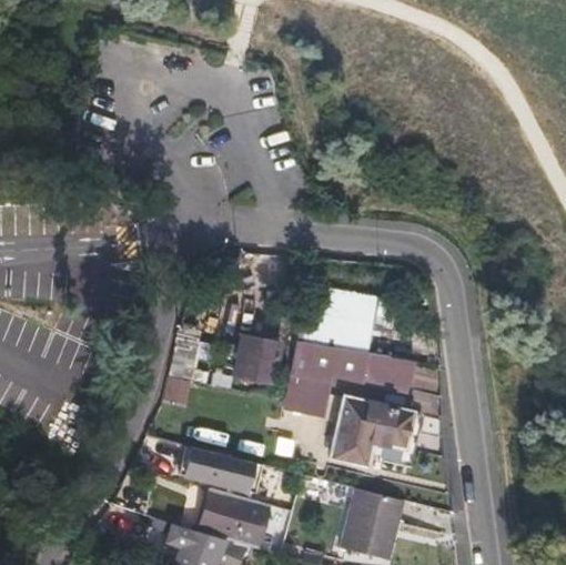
[(367,353),(372,326),(375,300),(306,289),(299,342),(367,353)]
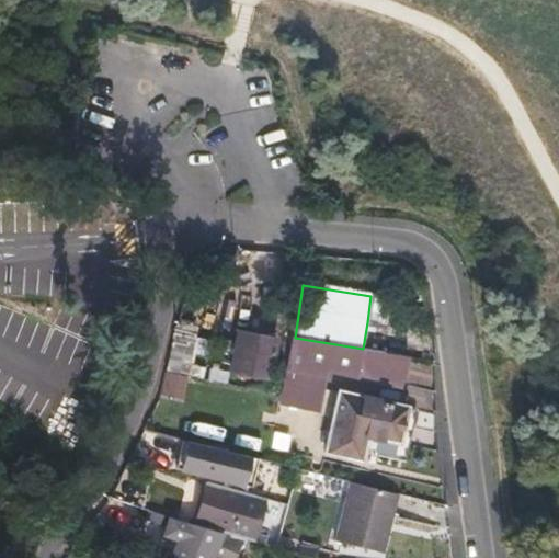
[(203,322),(205,308),(207,294),(191,291),(185,320),(203,322)]
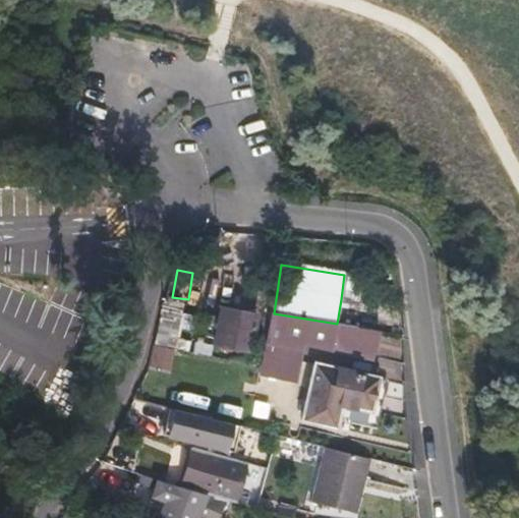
[(168,372),(189,306),(170,300),(149,366),(168,372)]
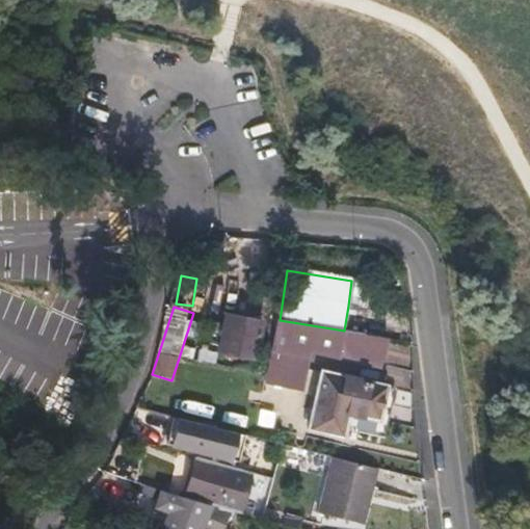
[(223,353),(240,358),(258,361),(265,320),(230,314),(223,353)]
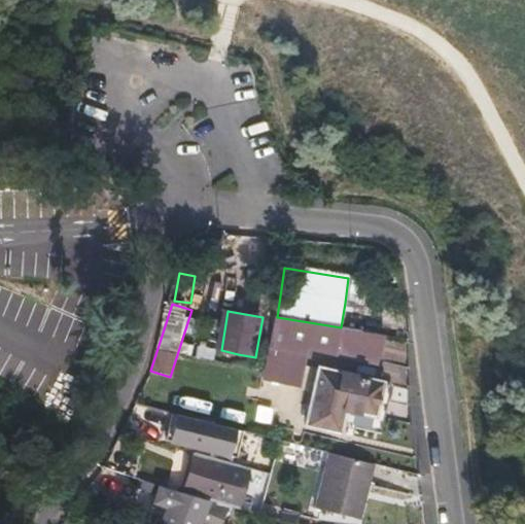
[(293,338),(293,342),(292,347),(311,350),(313,341),(338,345),(336,352),(379,360),(385,335),(342,327),(341,330),(281,320),(279,335),(293,338)]
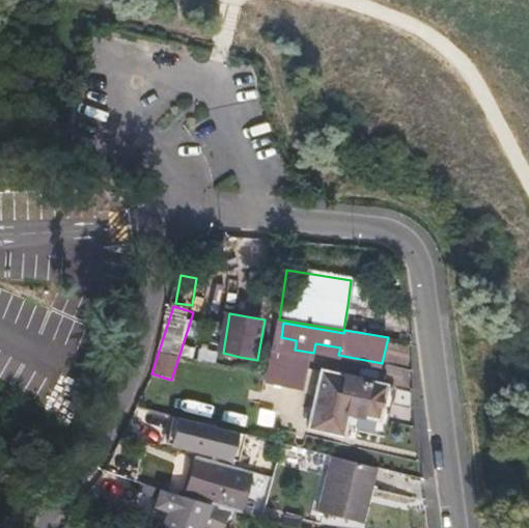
[(267,382),(285,385),(303,388),(309,356),(273,349),(267,382)]
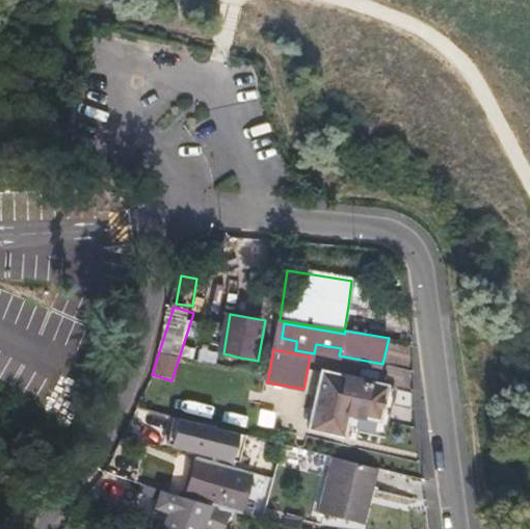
[(344,439),(346,433),(347,427),(377,435),(390,388),(323,373),(311,429),(344,439)]
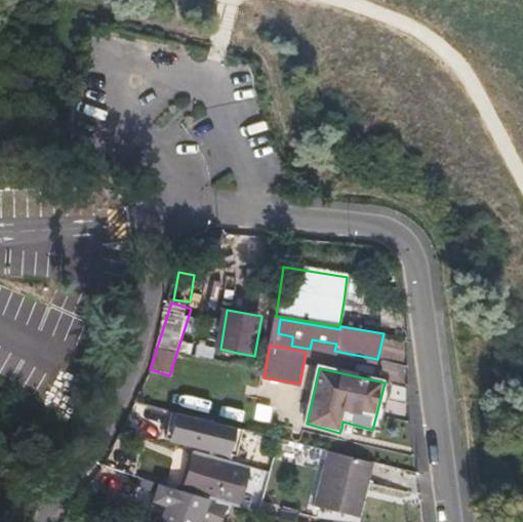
[(164,433),(185,439),(205,444),(207,436),(213,437),(239,444),(242,434),(169,415),(165,429),(164,433)]
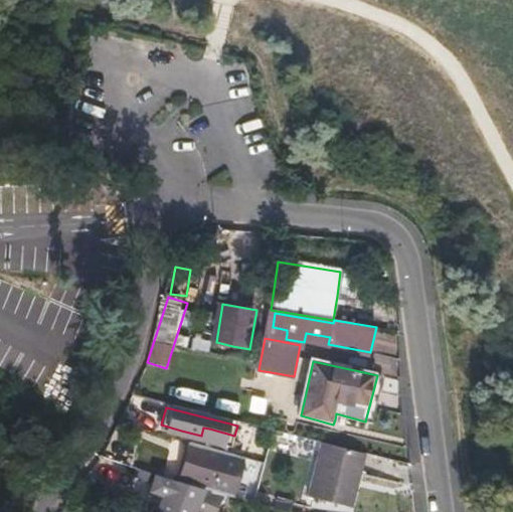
[(354,485),(351,507),(365,453),(322,442),(314,475),(354,485)]
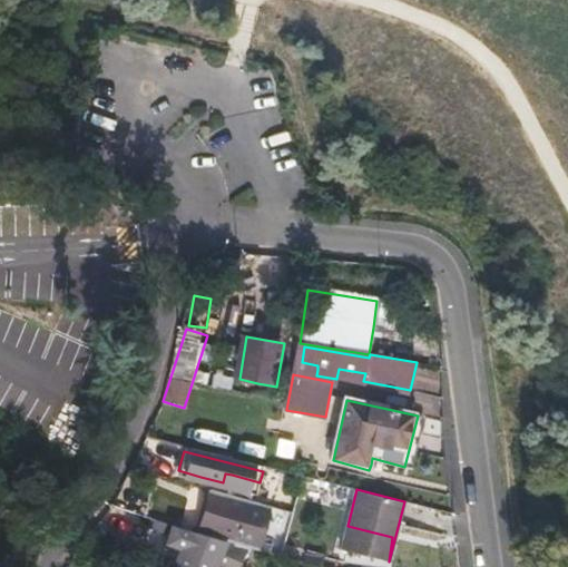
[(232,498),(226,517),(222,538),(258,548),(270,508),(232,498)]
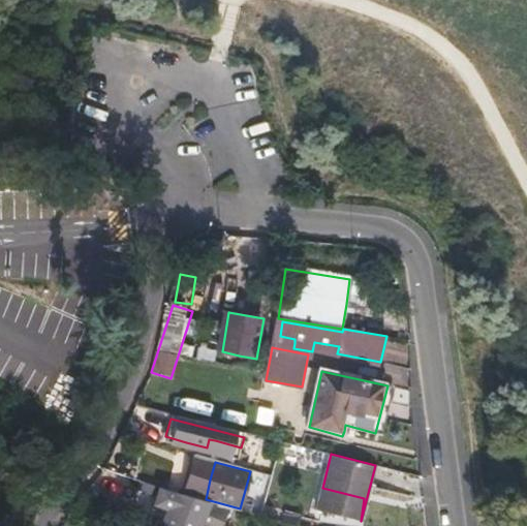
[(349,518),(361,521),(364,498),(322,488),(321,491),(351,498),(349,518)]
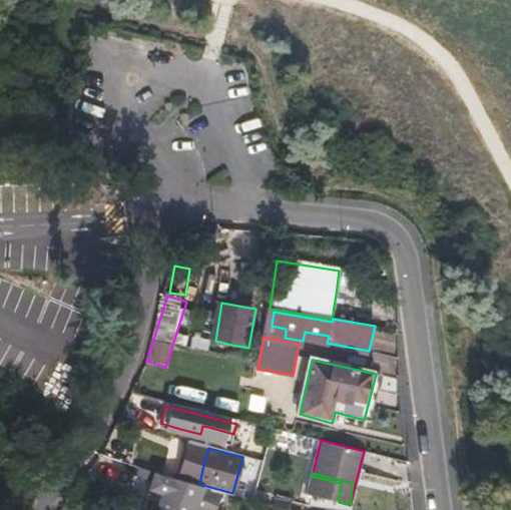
[(216,509),(224,494),(158,474),(151,490),(163,495),(157,509),(196,509),(197,507),(203,509),(216,509)]
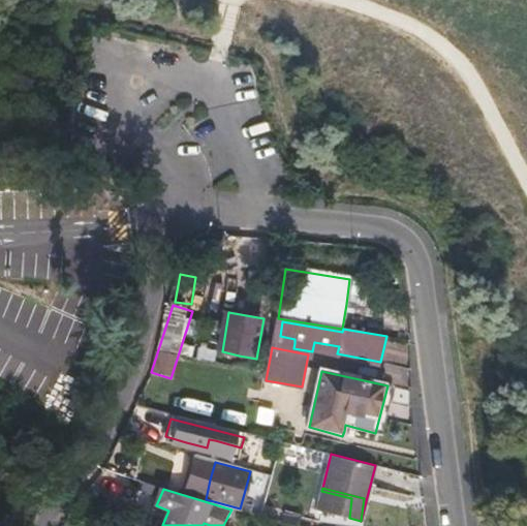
[(317,508),(349,518),(351,498),(321,491),(317,508)]
